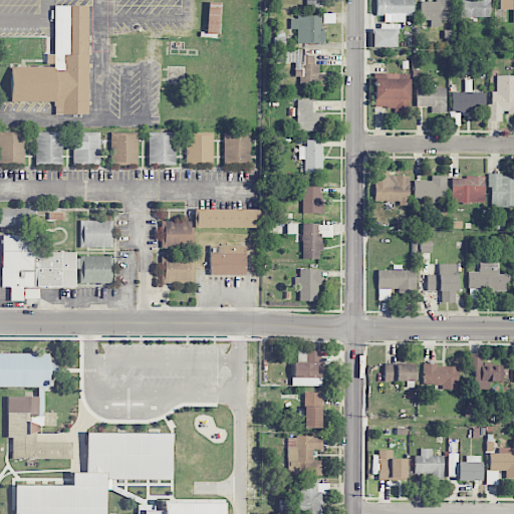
[(304,0),(304,8),(323,9),(322,0),(304,0)]
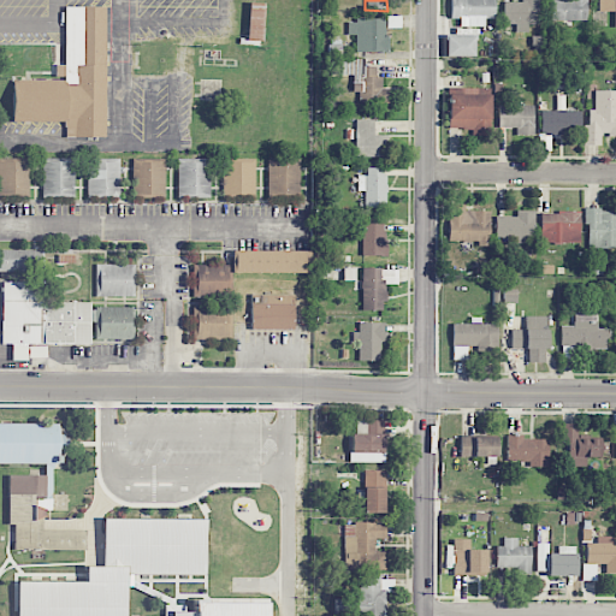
[(493,0),(450,0),(451,18),(460,18),(460,27),(485,25),(485,19),(495,19),(493,0)]
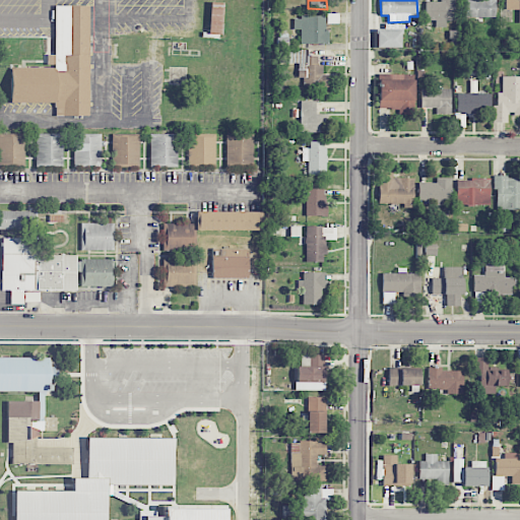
[(425,1),(425,20),(436,20),(436,26),(446,27),(446,20),(455,20),(455,0),(440,0),(441,1),(425,1)]
